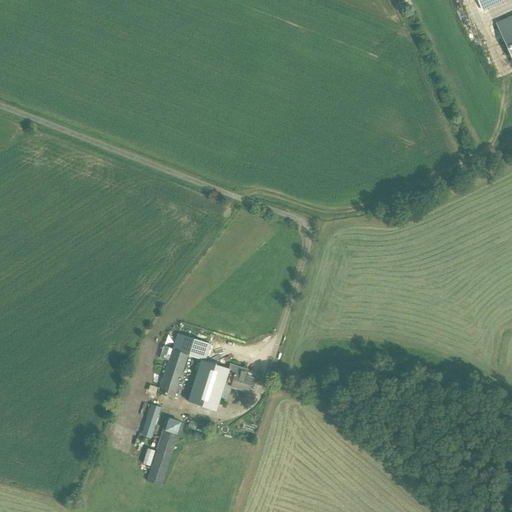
[(478,0),(483,11),(506,0),(478,0)]
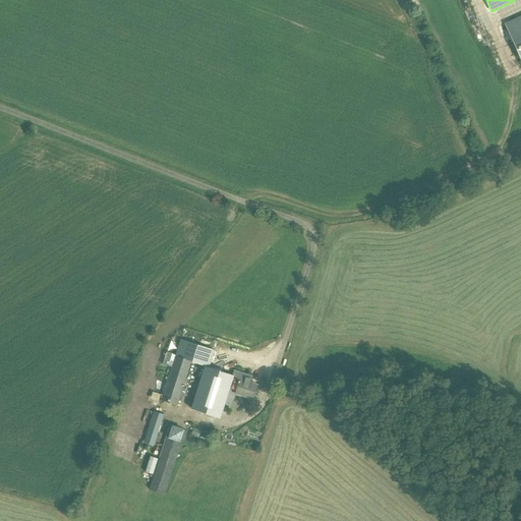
[(520,15),(504,23),(520,61),(520,15)]
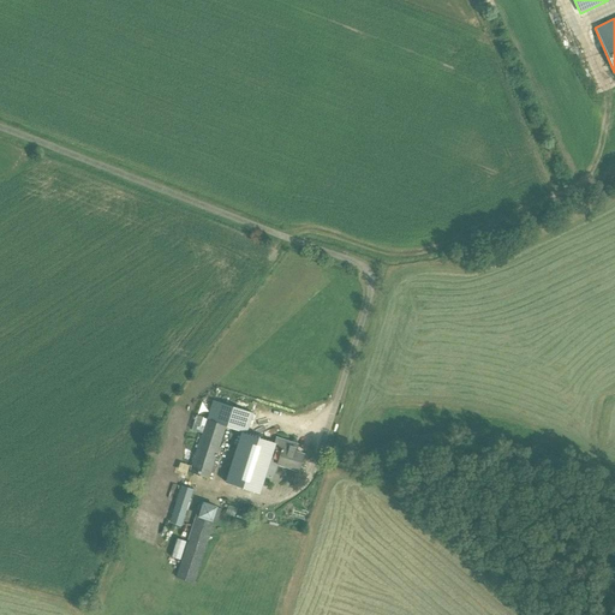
[(254,415),(214,402),(191,473),(209,479),(226,427),(243,431),(226,483),(261,494),(272,458),(280,460),(279,465),(299,472),(305,455),(293,452),(294,445),(278,440),(276,445),(248,435),(254,415)]
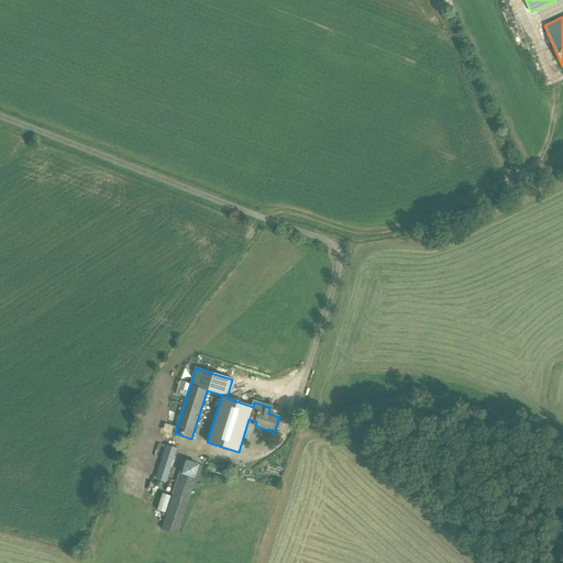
[(156,479),(168,483),(179,449),(167,445),(156,479)]
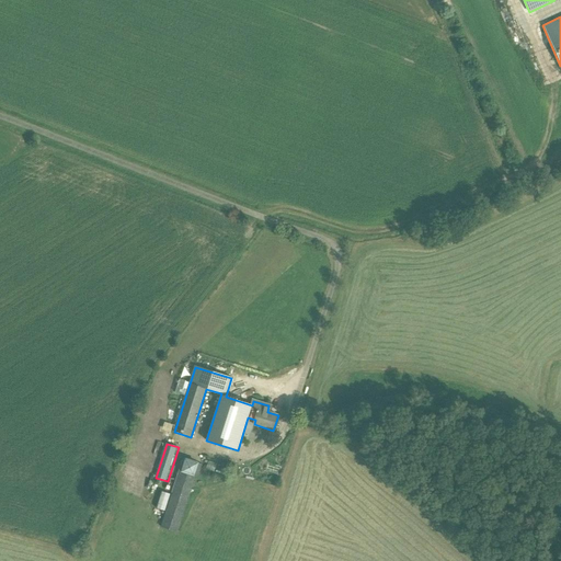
[(183,458),(162,523),(179,527),(199,462),(183,458)]
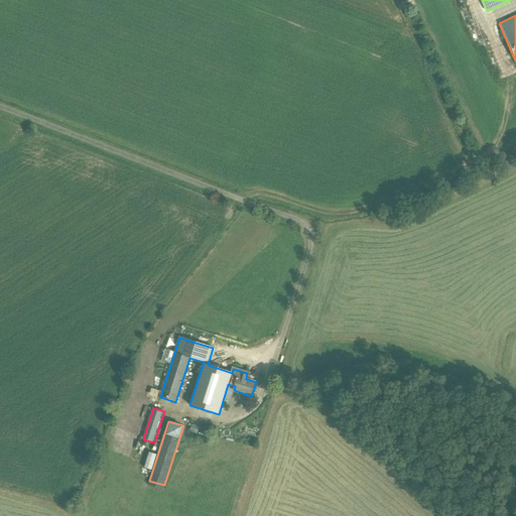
[(188,432),(198,434),(200,427),(191,424),(188,432)]
